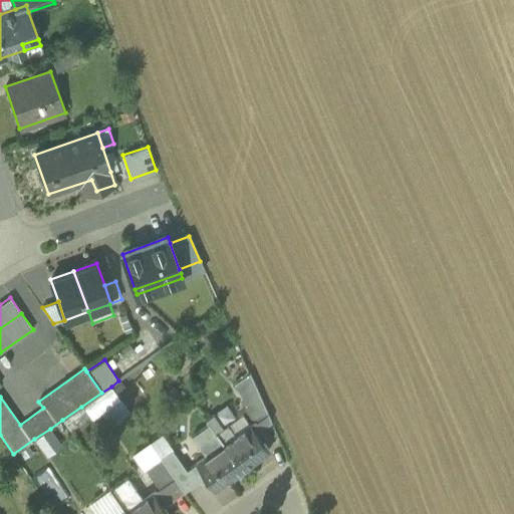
[(256,422),(257,422),(267,415),(249,373),(234,383),(246,402),(244,404),(256,422)]
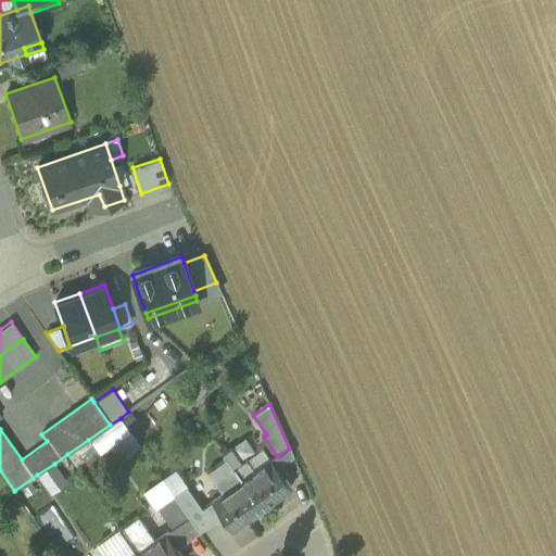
[(110,425),(88,440),(98,452),(99,455),(110,447),(130,433),(121,418),(110,425)]
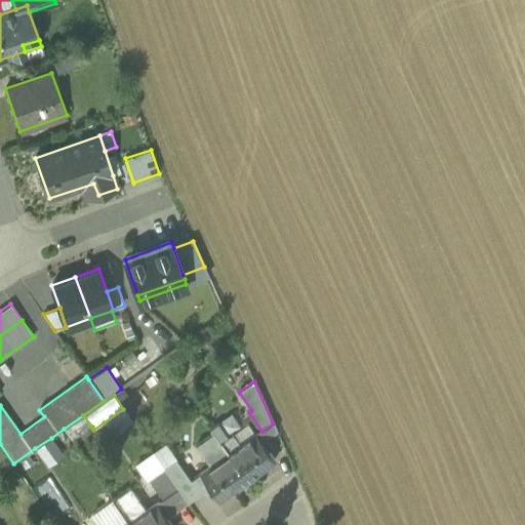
[(133,423),(123,409),(104,422),(113,437),(133,423)]
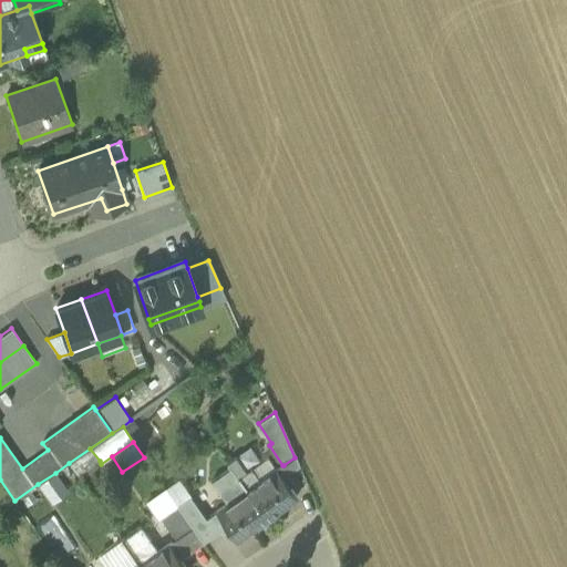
[(90,449),(69,463),(78,476),(100,461),(90,449)]
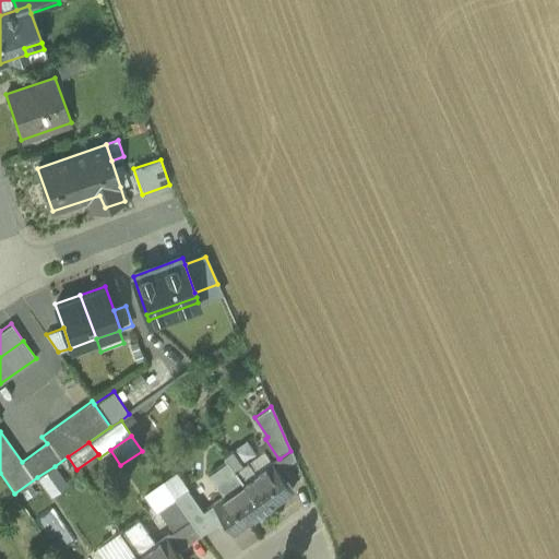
[(247,462),(256,474),(272,463),(264,451),(247,462)]
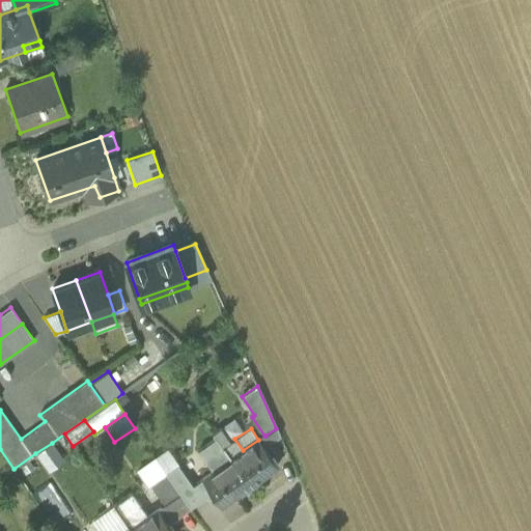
[(264,436),(258,440),(271,456),(276,452),(270,442),(280,436),(276,428),(266,436),(264,436)]
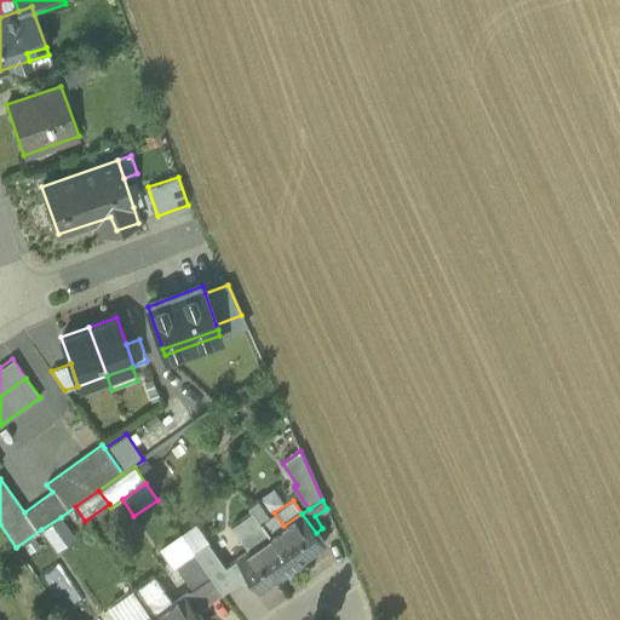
[(252,510),(270,537),(291,567),(323,544),(316,533),(302,514),(283,526),(274,512),(268,517),(257,503),(250,507),(252,510)]
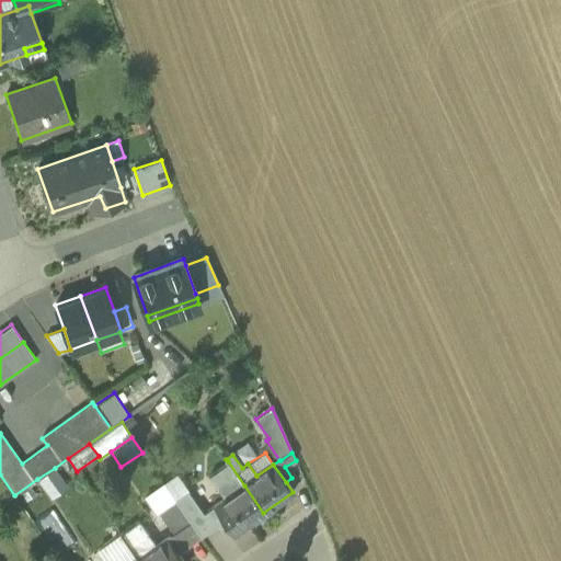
[(244,485),(228,461),(208,476),(225,499),(244,485)]
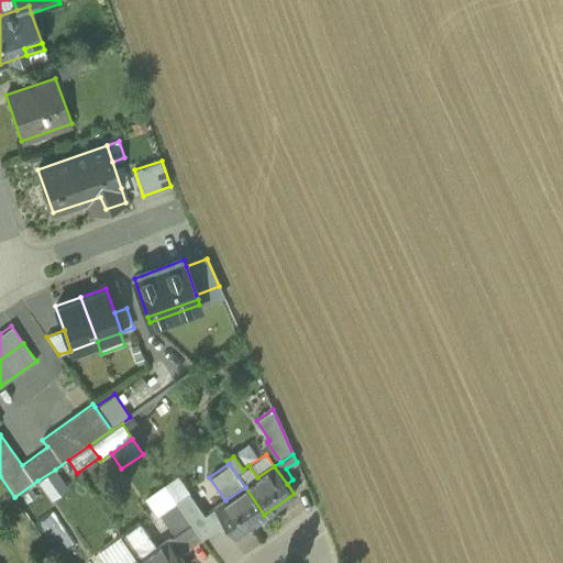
[(68,489),(55,470),(37,481),(52,500),(68,489)]
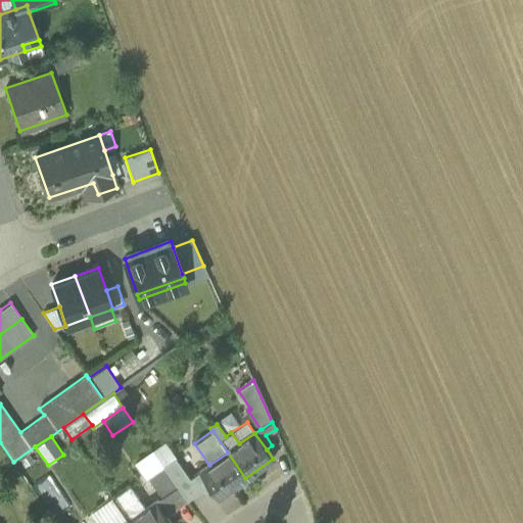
[(152,449),(163,466),(176,457),(164,441),(152,449)]
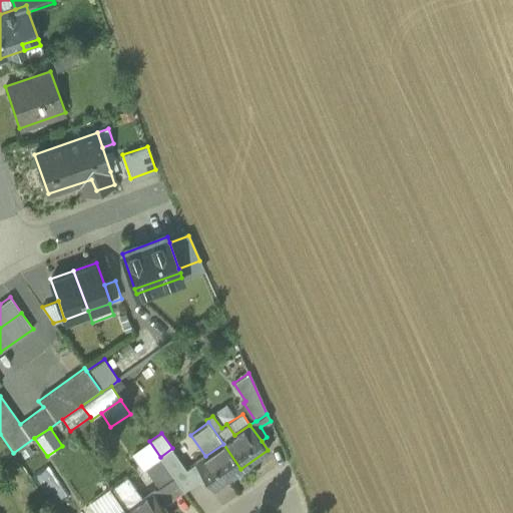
[(160,457),(149,441),(131,453),(142,469),(145,467),(160,457)]
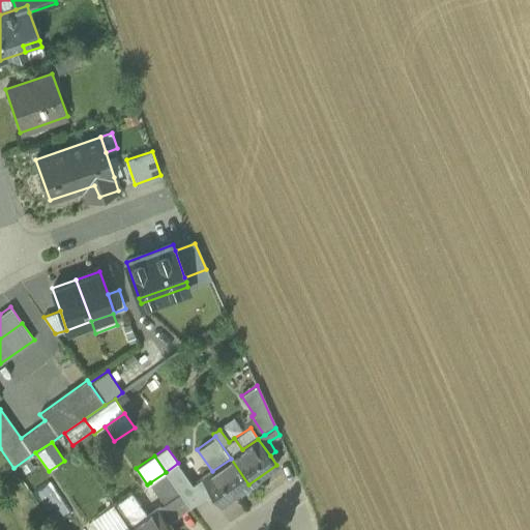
[(221,504),(248,484),(231,459),(212,471),(203,478),(211,491),(221,504)]
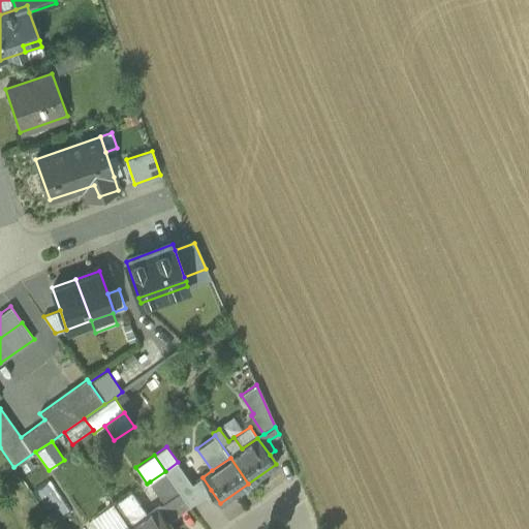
[(181,493),(189,505),(211,490),(203,477),(193,484),(178,462),(165,471),(181,493)]
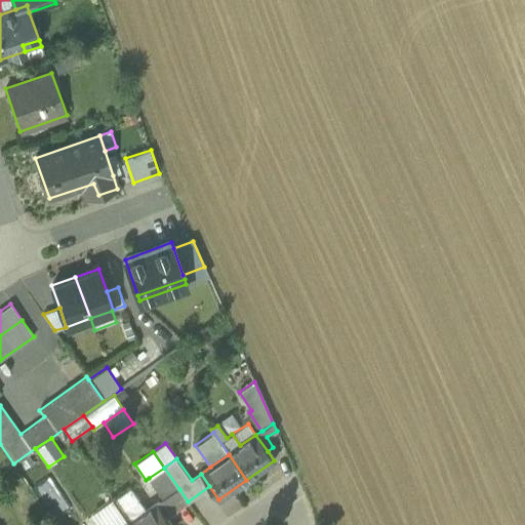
[(149,478),(164,500),(166,498),(179,489),(164,468),(149,478)]
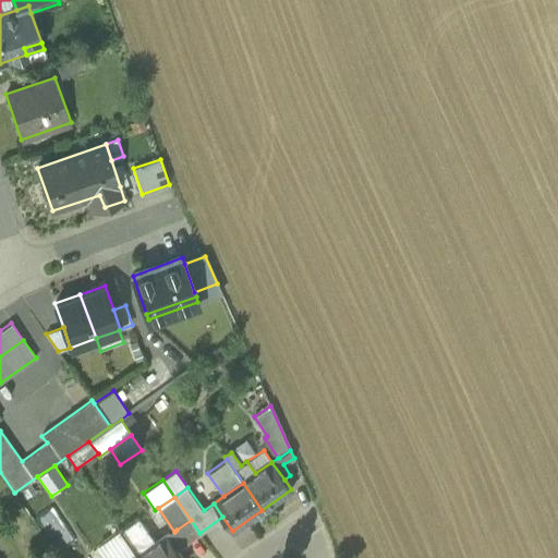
[(181,557),(176,549),(171,542),(167,536),(166,535),(155,543),(137,518),(119,531),(136,556),(137,557),(181,557)]
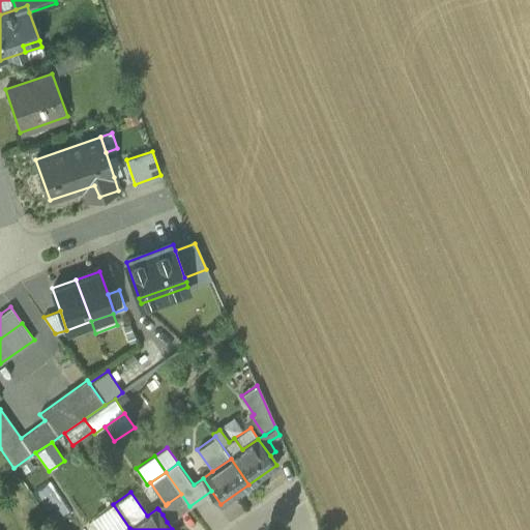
[(168,503),(176,514),(189,506),(181,494),(168,503)]
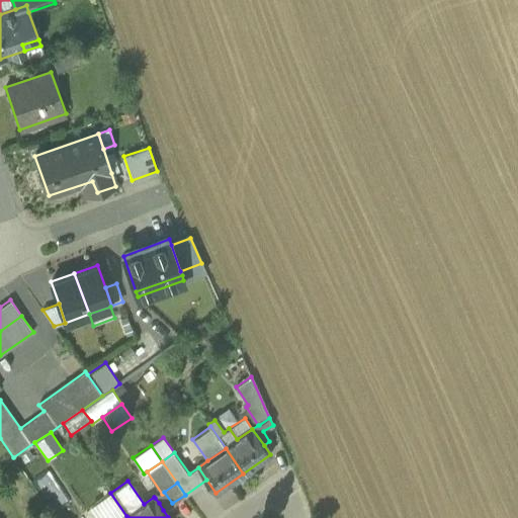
[(167,507),(172,503),(164,492),(162,494),(155,498),(159,503),(163,501),(167,507)]
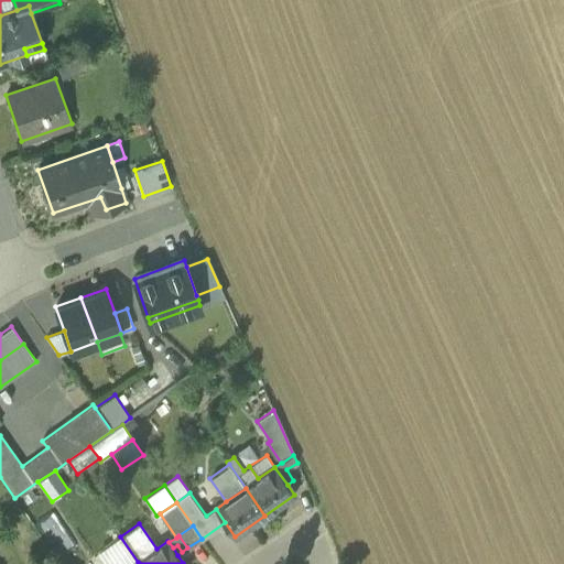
[(134,563),(138,562),(120,537),(98,552),(106,563),(134,563)]
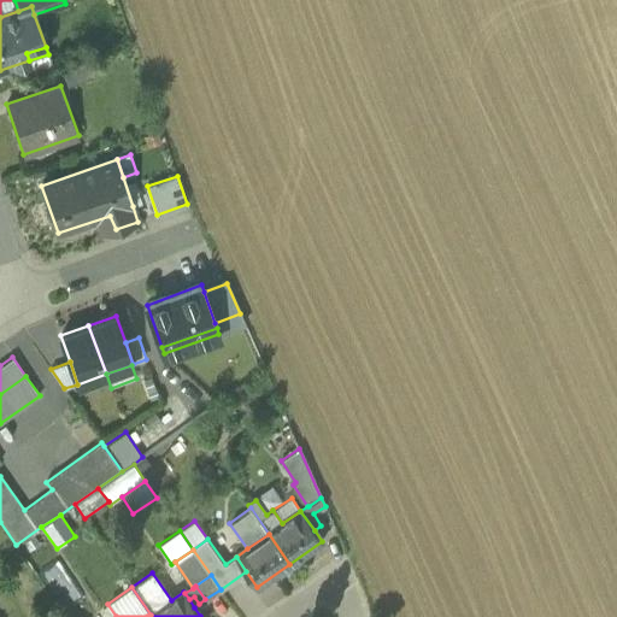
[(194,597),(189,599),(194,607),(199,604),(194,597)]
